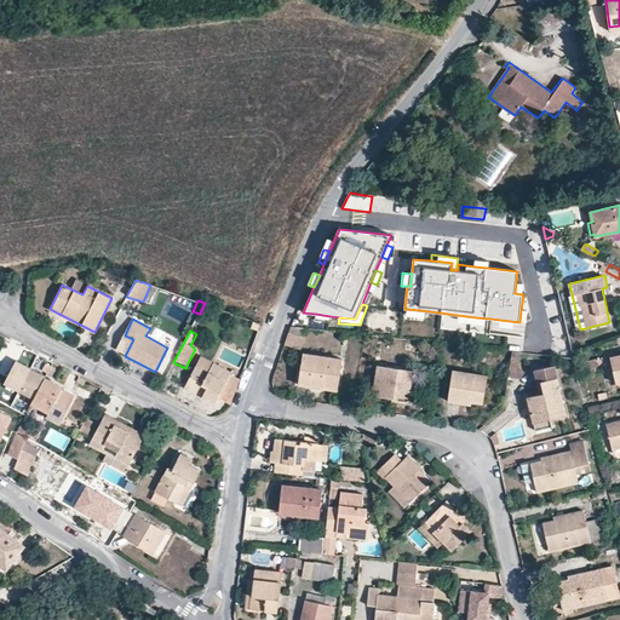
[(300,350),(304,338),(288,332),(285,345),(300,350)]
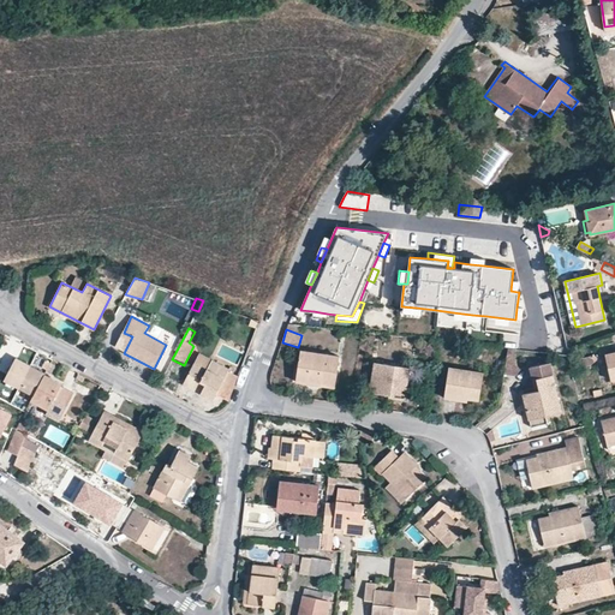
[(335,388),(340,358),(300,352),(296,382),(335,388)]
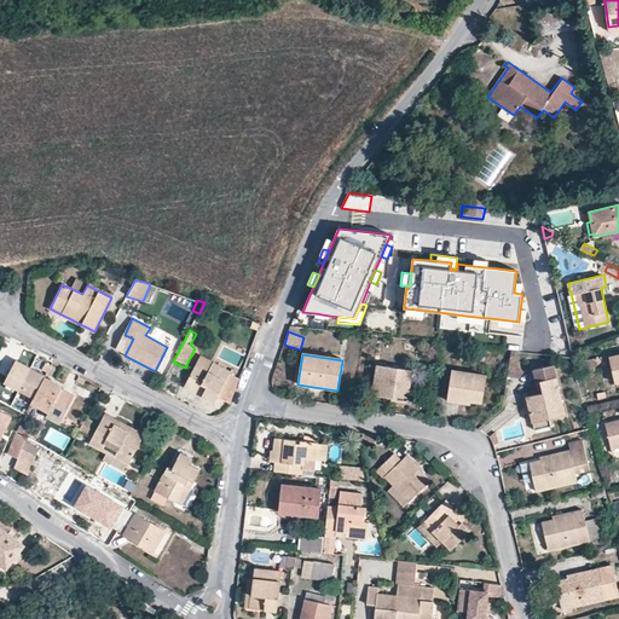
[(215,403),(231,371),(201,356),(184,387),(215,403)]
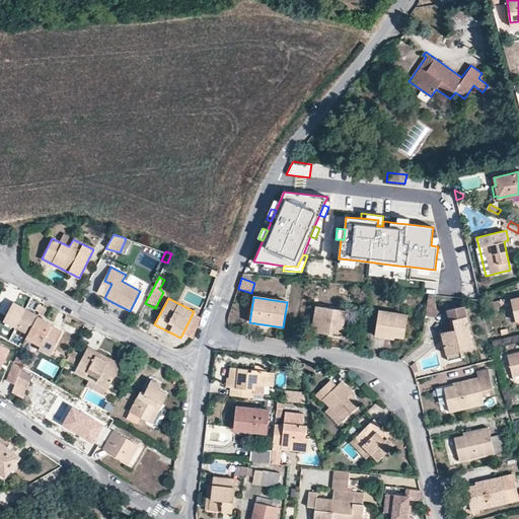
[(4,321),(28,334),(36,318),(39,315),(13,302),(4,321)]
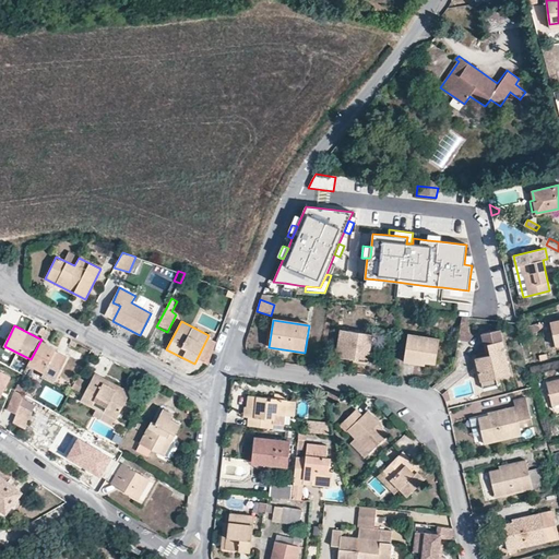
[(466,330),(460,329),(459,341),(468,343),(473,336),(466,330)]
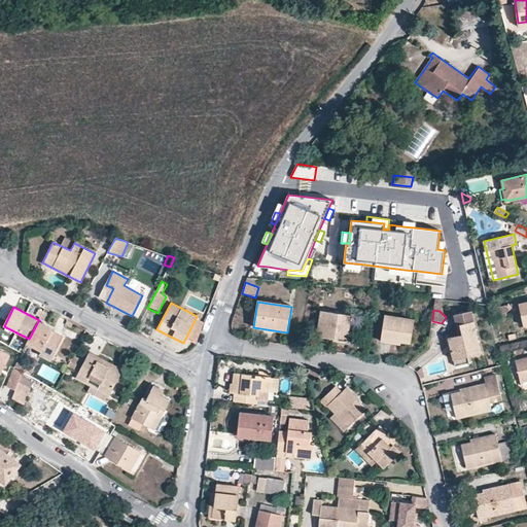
[(348,339),(351,315),(321,311),(317,336),(338,340),(338,337),(348,339)]
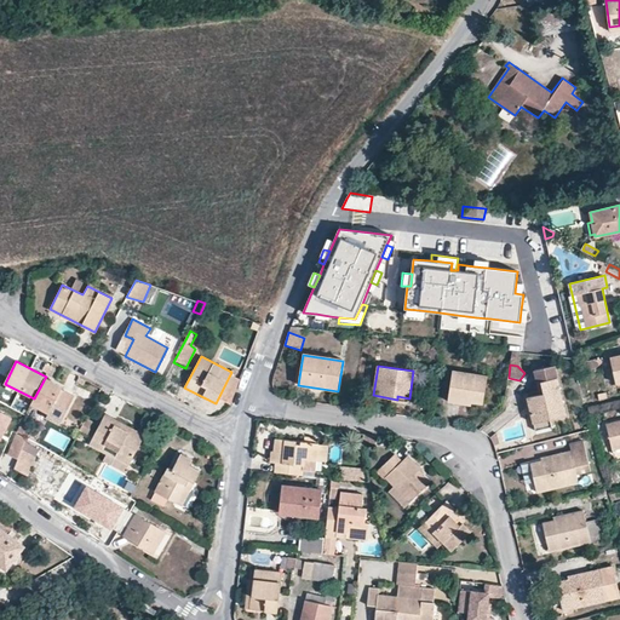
[(547,420),(566,415),(552,366),(533,371),(535,383),(539,382),(543,394),(526,397),(533,424),(547,420)]
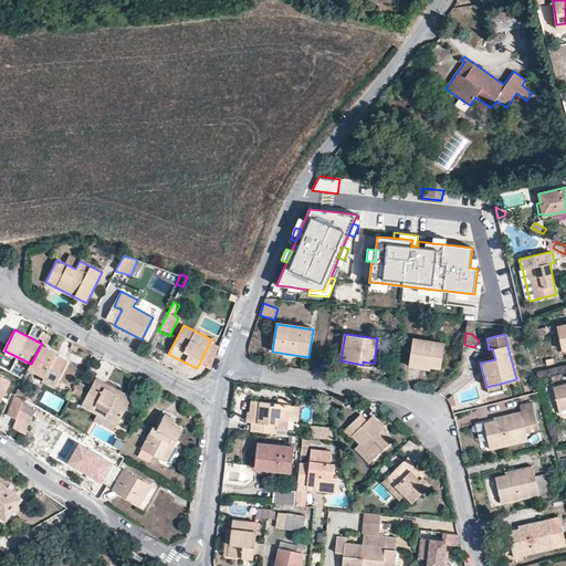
[(441,369),(444,343),(413,338),(409,366),(430,370),(431,367),(441,369)]
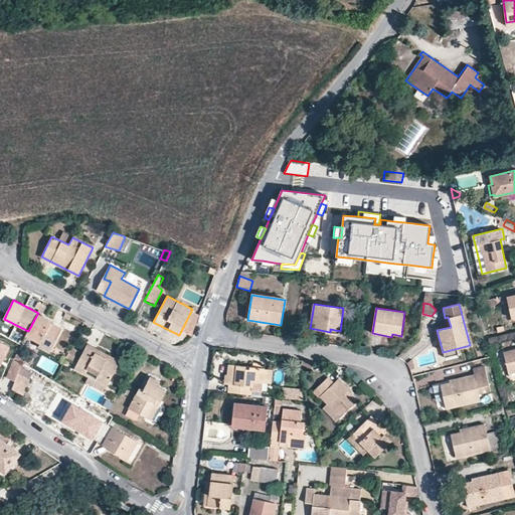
[(42,320),(36,316),(28,331),(26,335),(47,346),(46,349),(56,355),(68,332),(57,326),(58,325),(44,317),(42,320)]
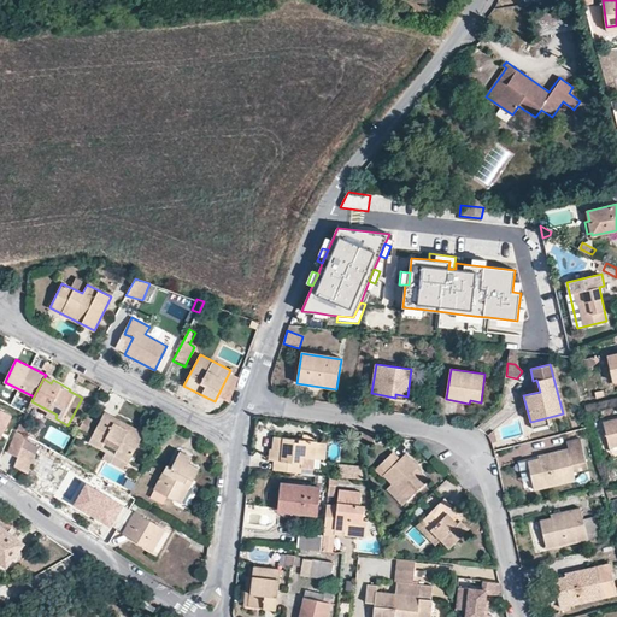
[(0,435),(11,416),(0,410),(0,435)]
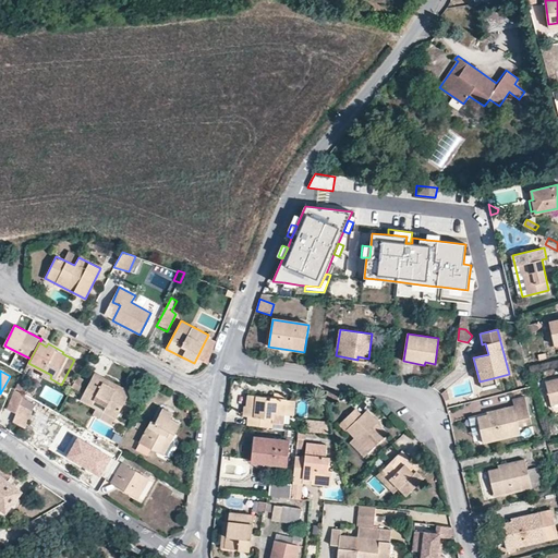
[(112,424),(131,391),(95,373),(81,400),(96,409),(93,414),(112,424)]
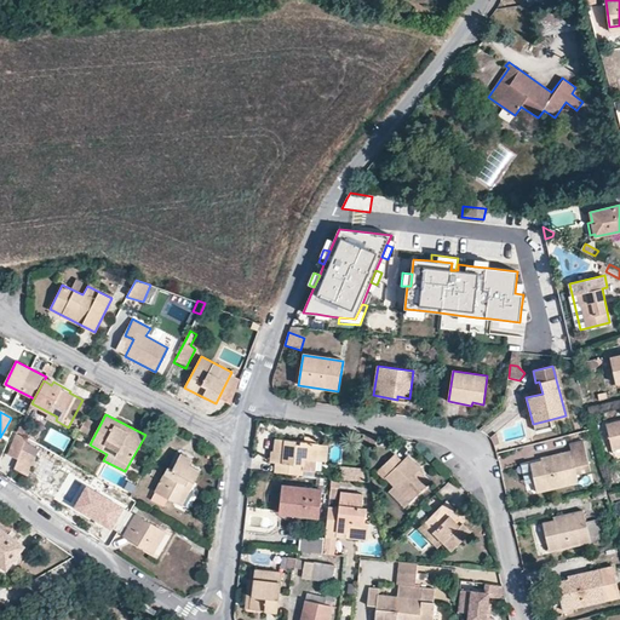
[(89,435),(95,423),(85,418),(79,430),(89,435)]
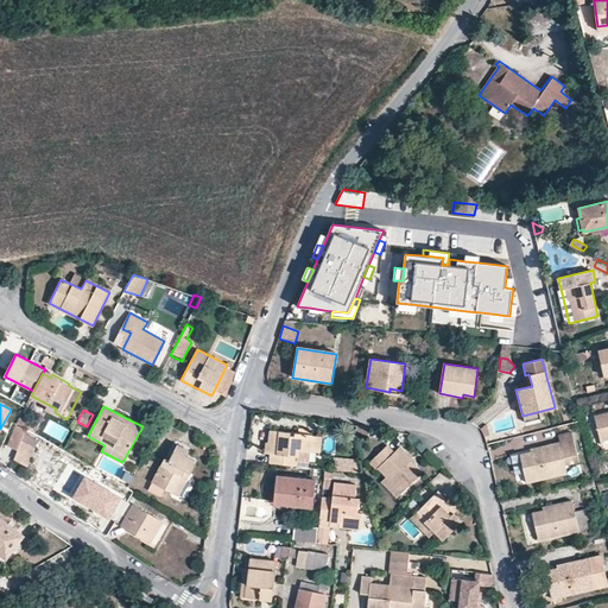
[(607,411),(595,416),(601,441),(607,438),(607,411)]
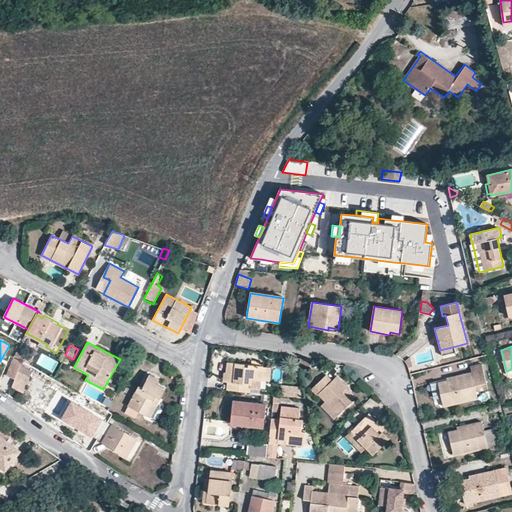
[(454,354),(452,347),(440,350),(442,357),(454,354)]
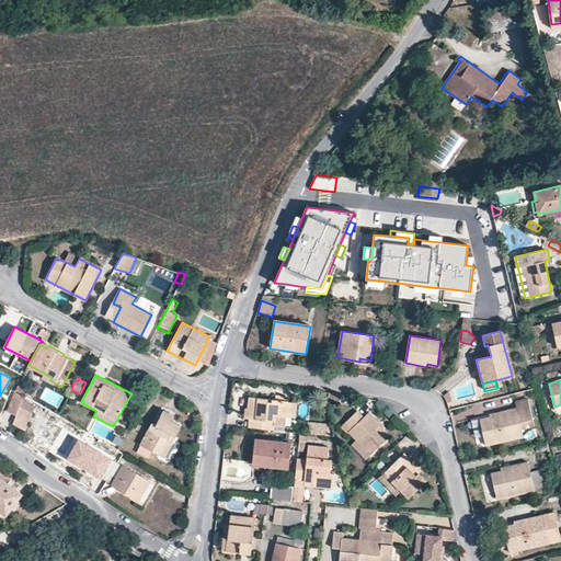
[(20,382),(15,390),(24,396),(29,387),(20,382)]
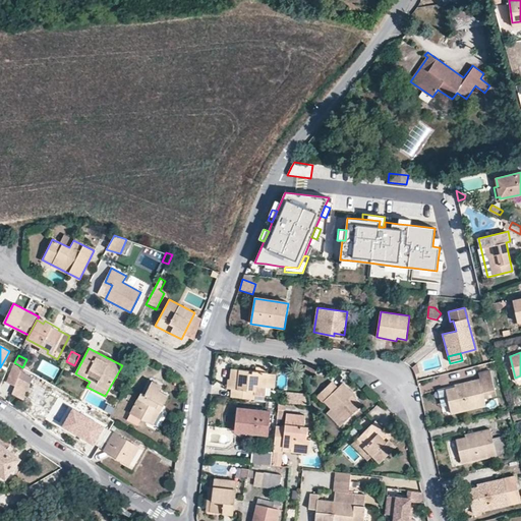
[(305,364),(304,372),(314,374),(315,366),(305,364)]
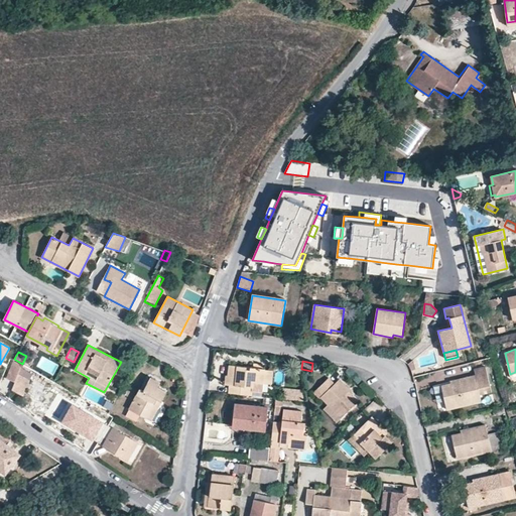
[(15,382),(18,374),(21,365),(13,362),(6,378),(15,382)]
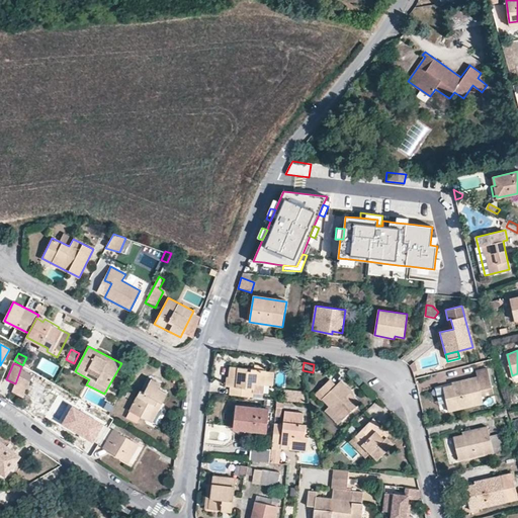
[(264,370),(255,369),(231,367),(229,377),(227,377),(226,385),(231,386),(230,396),(252,398),(253,393),(263,394),(264,384),(266,371),(266,370),(264,370)]
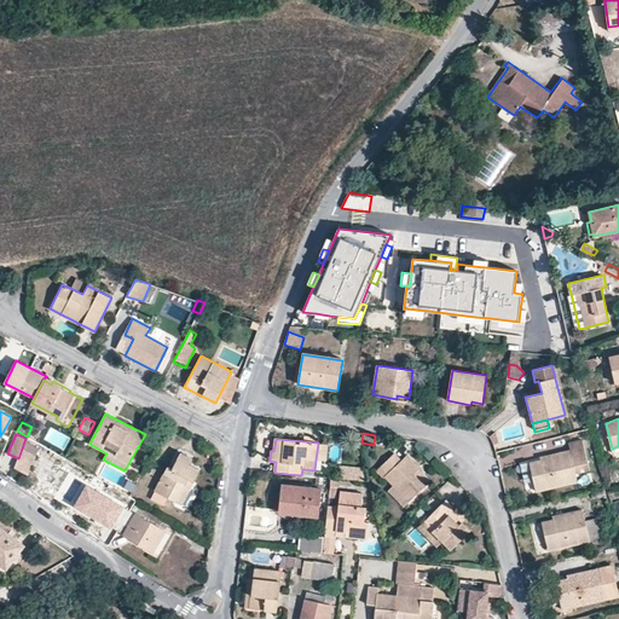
[(328,444),(318,444),(316,460),(327,461),(328,444)]
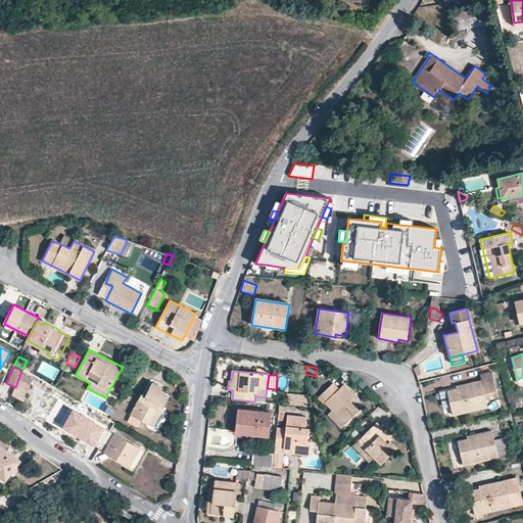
[(457,389),(447,391),(453,416),(487,408),(486,402),(498,399),(493,376),(480,379),(481,381),(456,387),(457,389)]
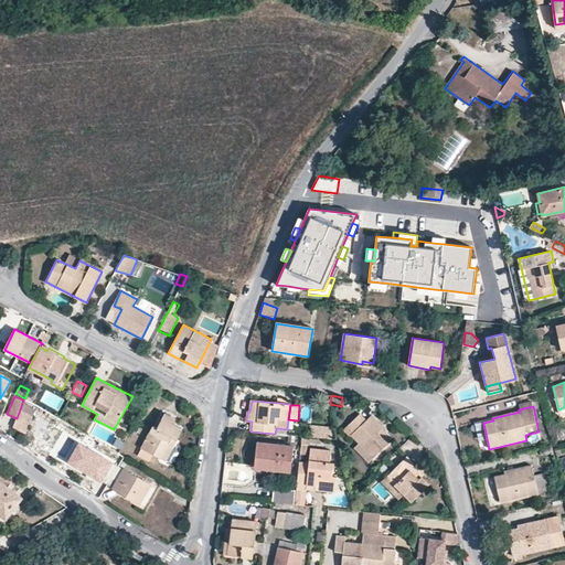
[(20,409),(17,418),(12,427),(27,434),(33,416),(20,409)]
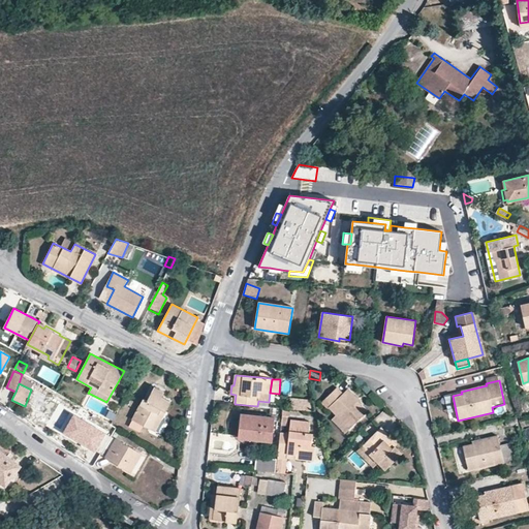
[(154,386),(147,401),(143,399),(131,418),(151,430),(161,409),(166,412),(172,401),(162,397),(164,392),(154,386)]
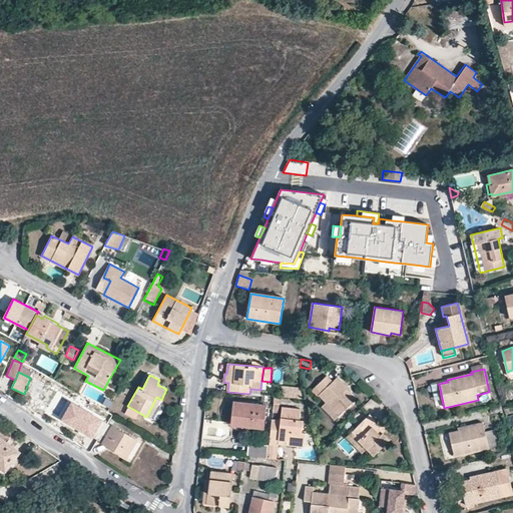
[(325,403),(339,417),(356,399),(350,394),(352,391),(337,377),(333,381),(327,375),(315,387),(321,393),(319,396),(325,403)]
